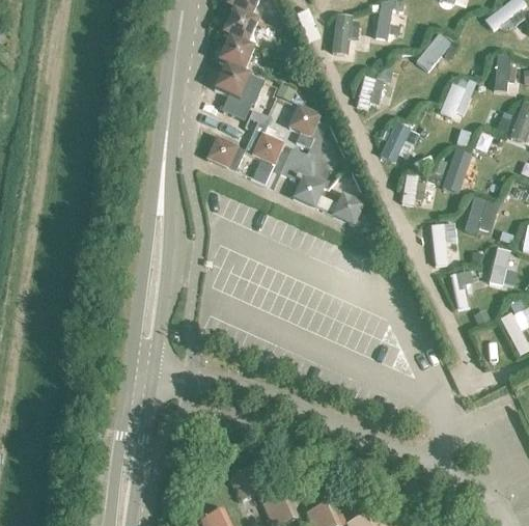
[(229,0),(227,5),(234,8),(252,17),(259,0),(229,0)]
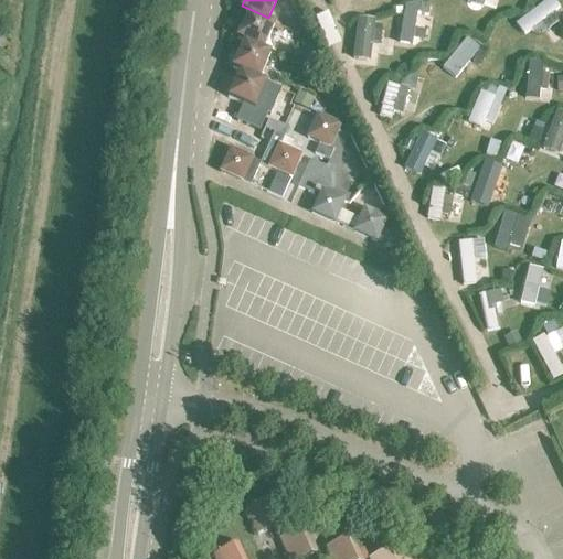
[(406,0),(400,39),(413,41),(417,8),(421,8),(422,0),(406,0)]
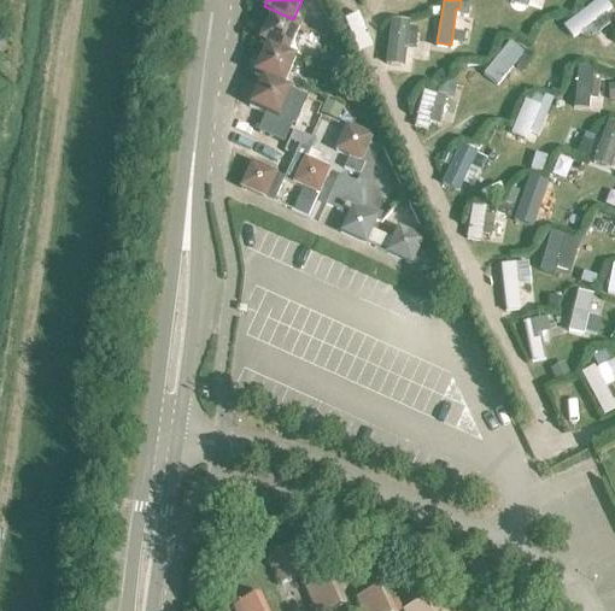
[(585,0),(589,29),(605,28),(602,0),(585,0)]
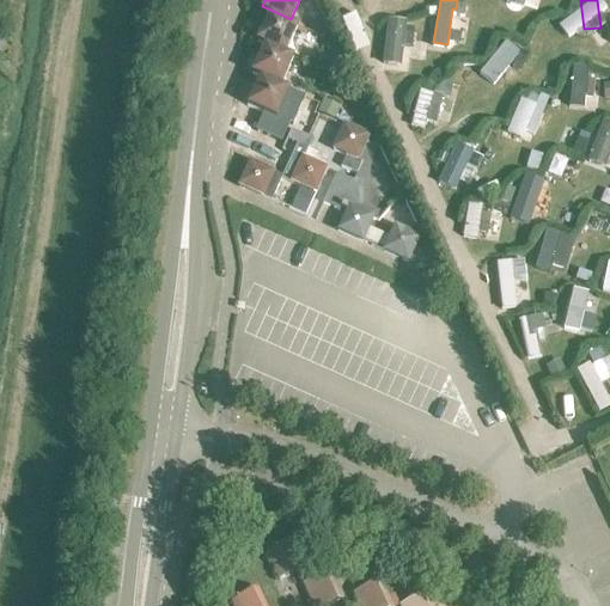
[(257,38),(267,42),(287,50),(299,23),(291,19),(270,10),(257,38)]
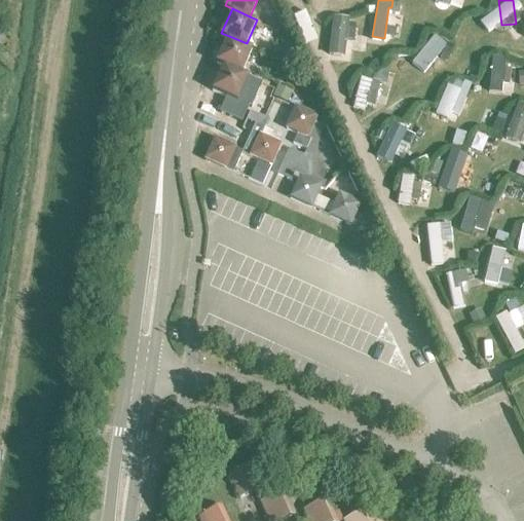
[(348,14),(336,14),(334,53),(346,54),(347,47),(353,48),(354,30),(347,30),(348,14)]
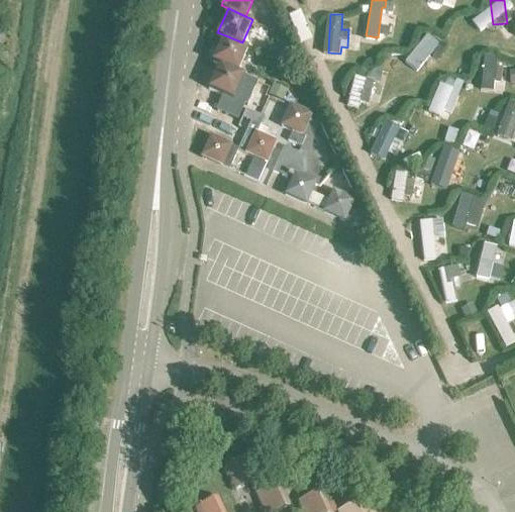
[(267,16),(263,24),(275,29),(278,21),(267,16)]
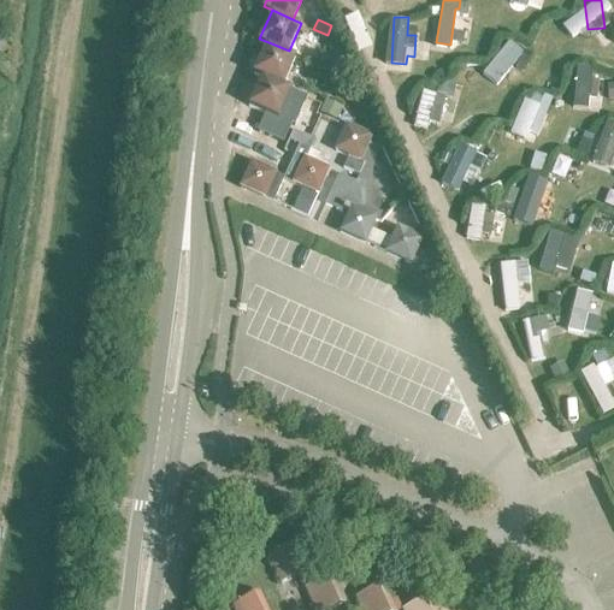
[(513,39),(495,69),(507,76),(525,45),(513,39)]
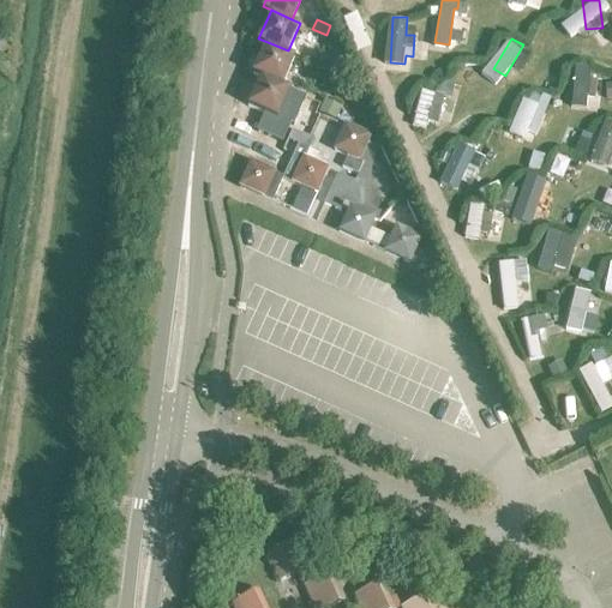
[(255,71),(263,74),(283,83),(297,55),(288,50),(268,42),(255,71)]
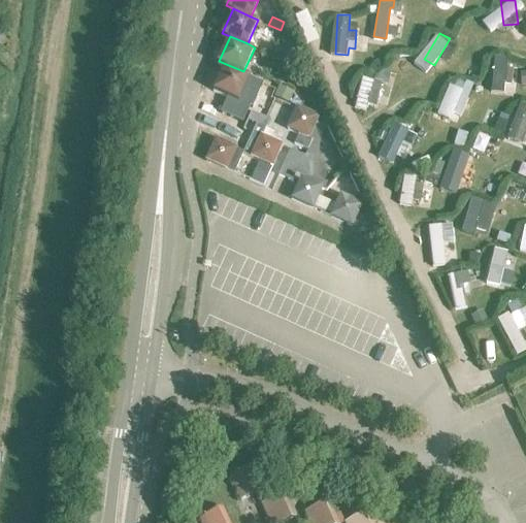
[(287,46),(281,59),(292,64),(298,52),(287,46)]
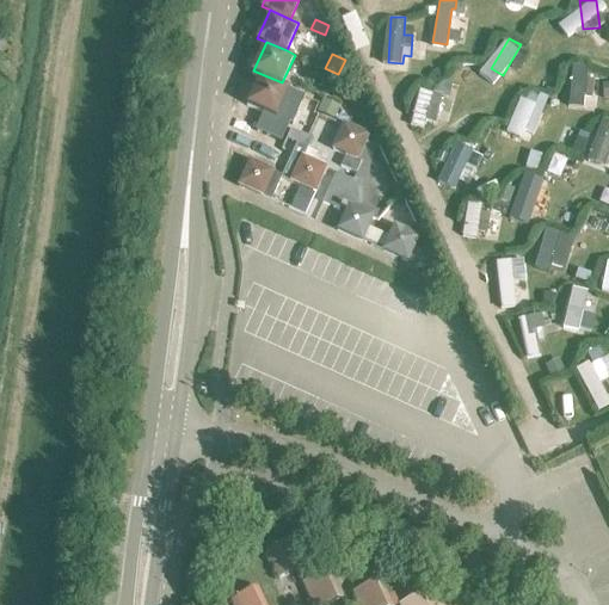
[(586,63),(572,62),(568,104),(583,105),(584,93),(592,93),(594,76),(585,76),(586,63)]
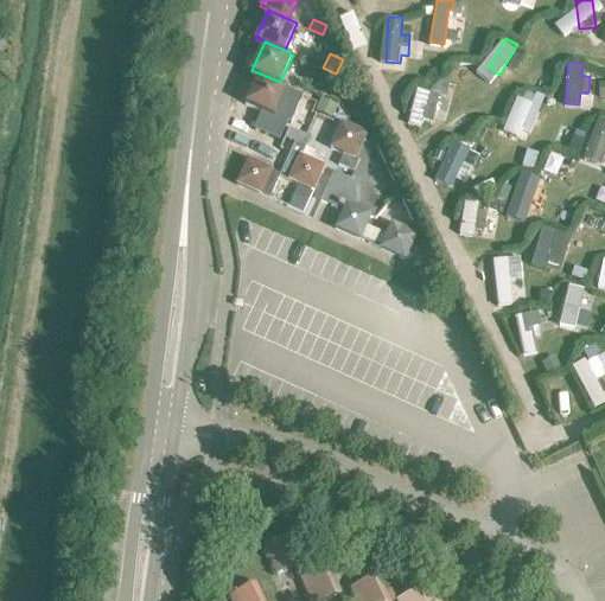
[(434,64),(426,71),(433,80),(441,72),(434,64)]
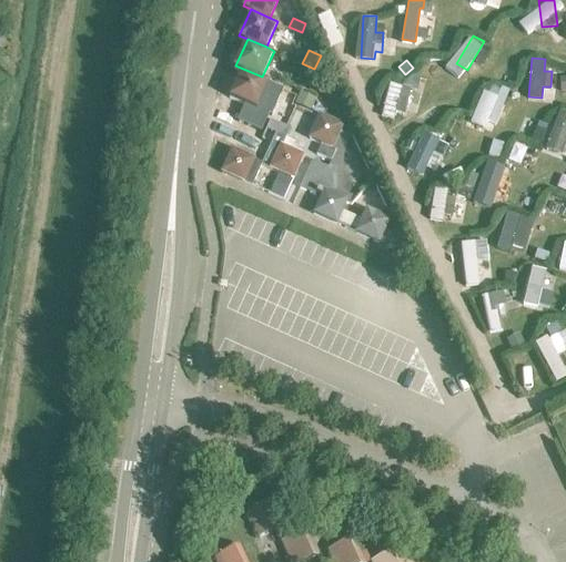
[(508,64),(505,78),(516,80),(518,68),(508,64)]
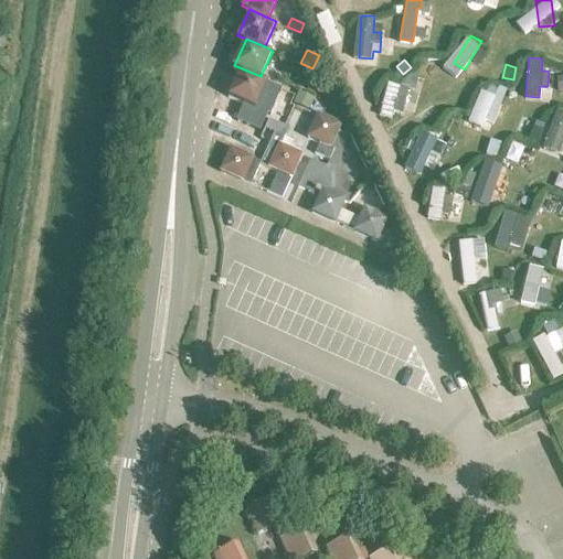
[(261,76),(242,68),(231,94),(257,106),(268,81),(261,76)]
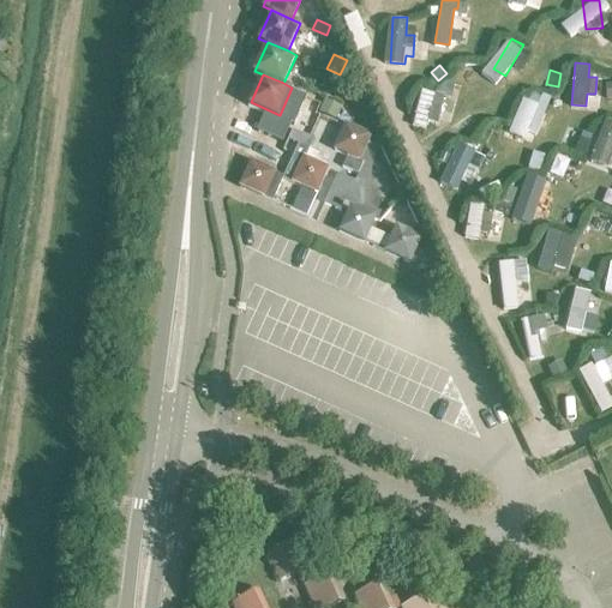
[(438,85),(437,90),(447,92),(447,94),(453,96),(453,95),(456,82),(447,79),(438,85)]
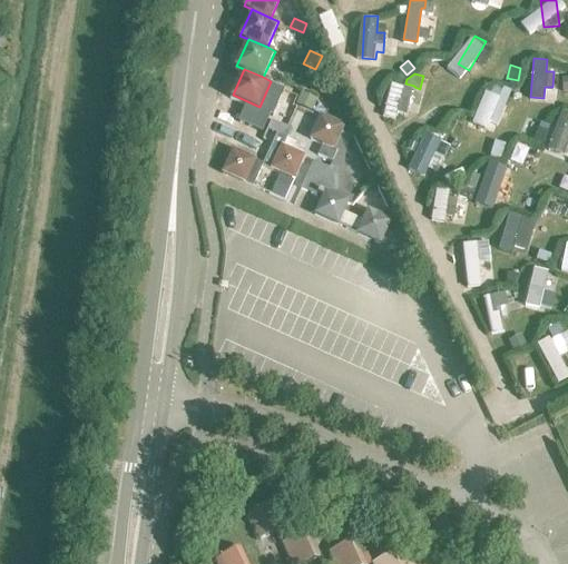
[(413,87),(392,80),(383,112),(397,117),(398,111),(405,114),(408,107),(411,94),(413,87)]
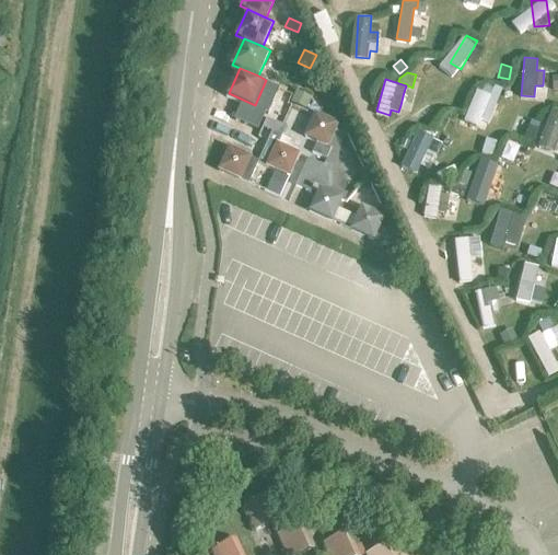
[(278,94),(291,100),(294,91),(281,85),(278,94)]
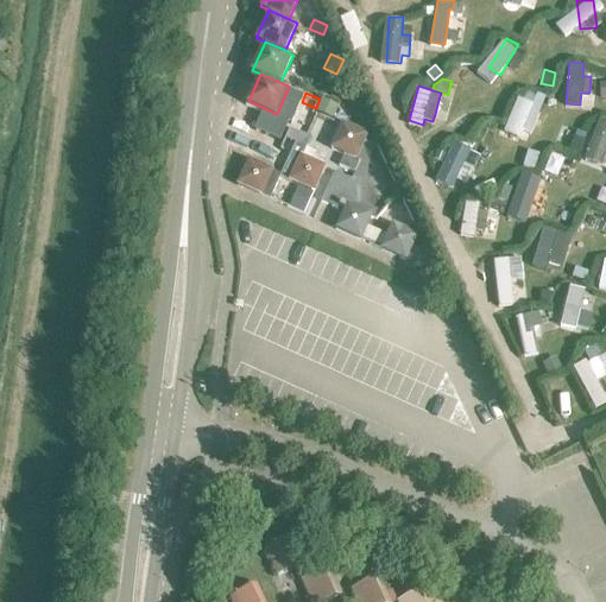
[(317,108),(334,114),(339,102),(322,95),(317,108)]
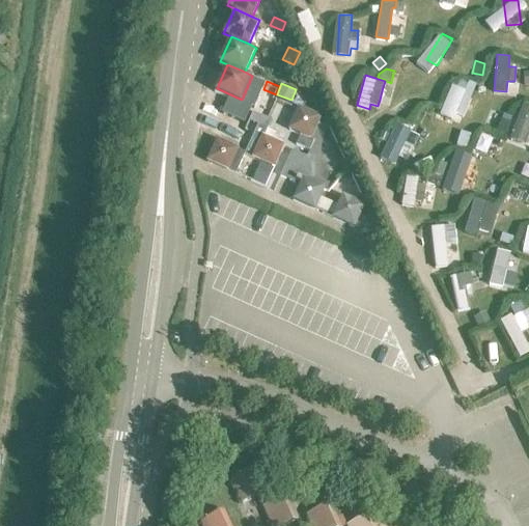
[(453,83),(442,112),(455,117),(458,110),(466,113),(474,92),(467,90),(468,88),(453,83)]
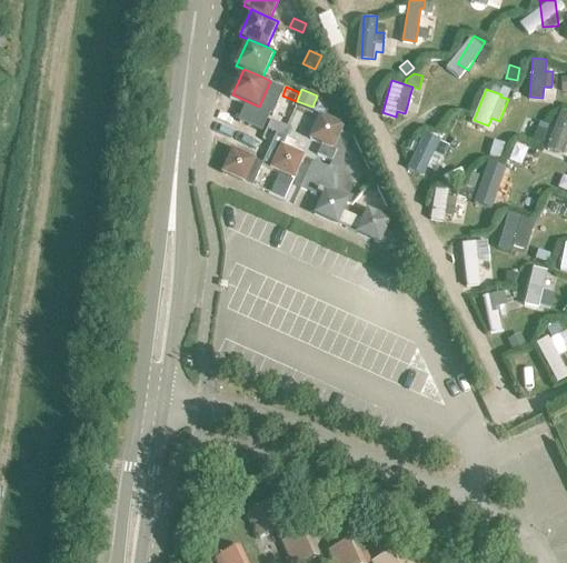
[(410,93),(407,107),(418,110),(421,97),(410,93)]
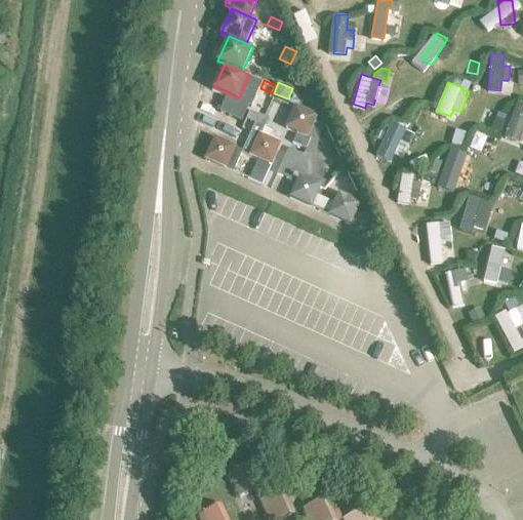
[(399,100),(392,110),(402,117),(409,107),(399,100)]
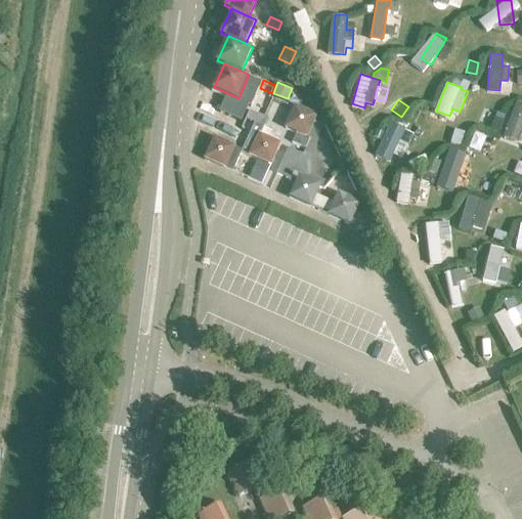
[(521,100),(517,99),(504,136),(518,141),(521,131),(521,100)]
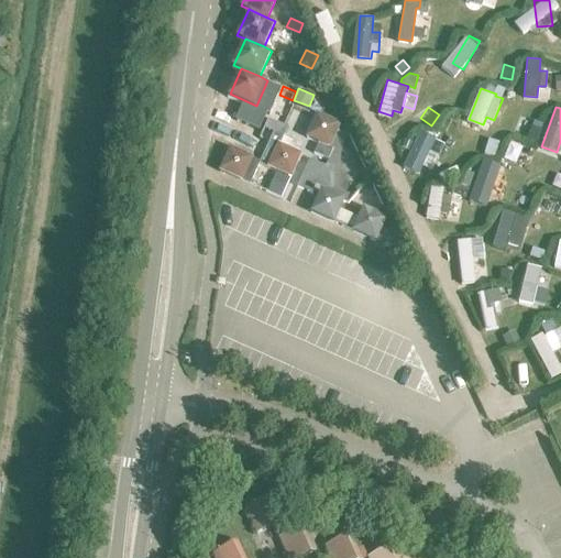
[(330,157),(328,160),(340,165),(342,146),(351,127),(344,123),(318,112),(308,135),(319,140),(315,151),(329,157),(329,156),(330,157)]
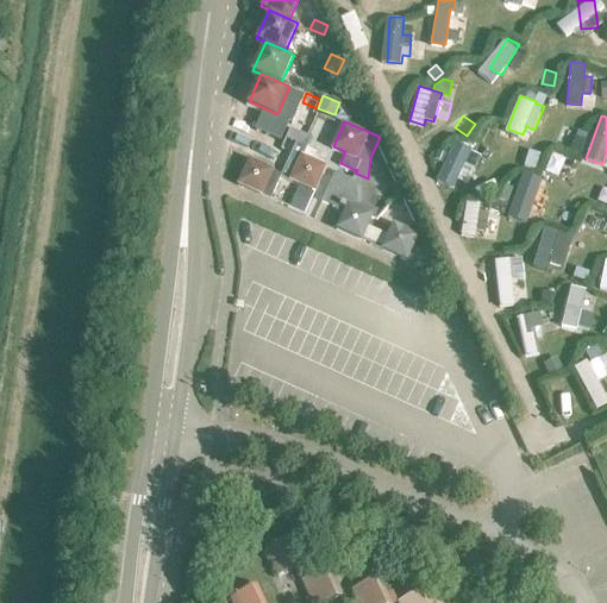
[(308,144),(312,134),(292,126),(287,134),(296,139),(282,171),(317,187),(327,164),(313,158),(318,149),(308,144)]
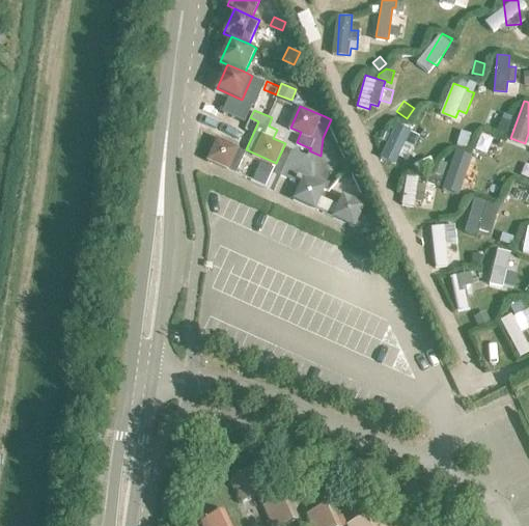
[(502,116),(498,128),(506,131),(510,119),(502,116)]
